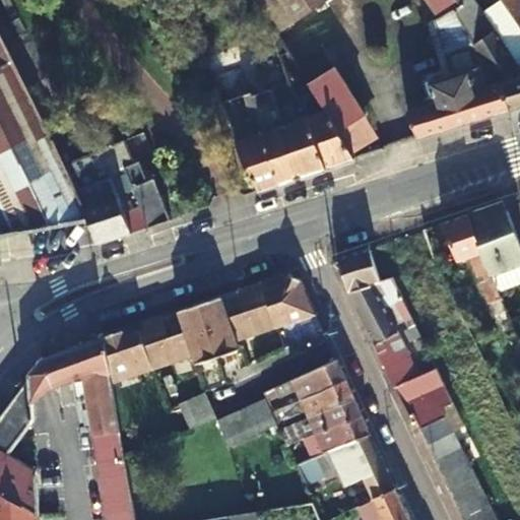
[(265,0),(281,25),(323,0),(265,0)]
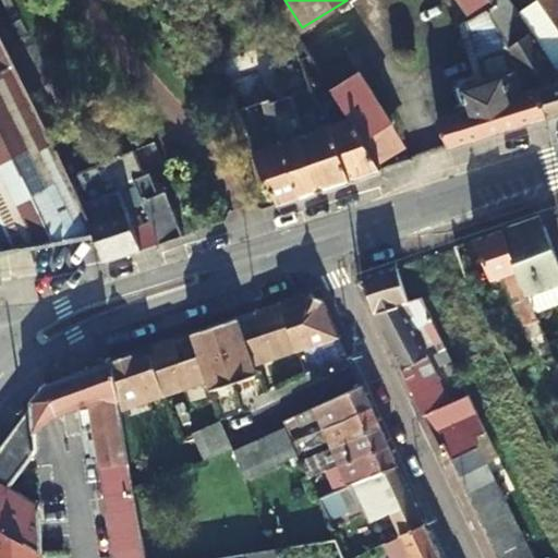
[(489,0),(460,0),(474,20),(469,23),(485,79),(460,87),(466,111),(435,120),(447,148),(547,118),(546,114),(538,89),(535,89),(488,10),(494,5),(489,0)]
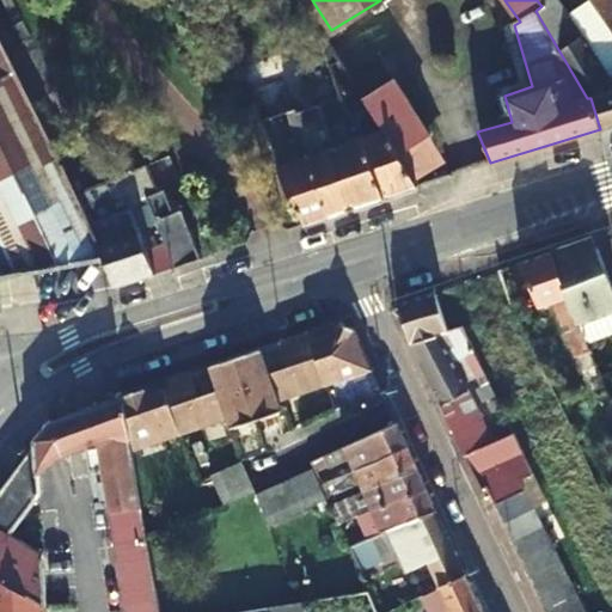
[(611,75),(610,78),(563,4),(560,0),(537,0),(542,6),(536,11),(587,98),(591,98),(599,126),(600,129),(611,124),(611,75)]
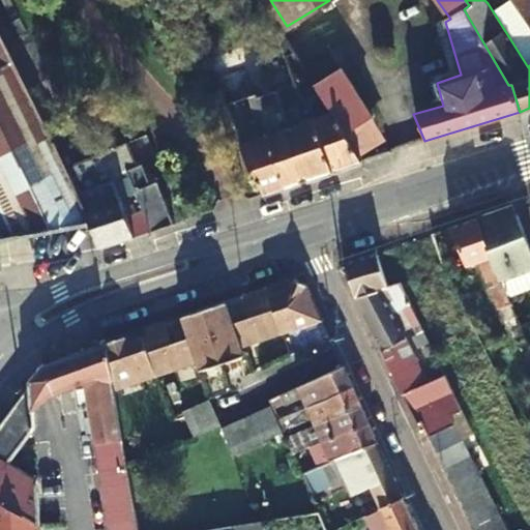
[(529,1),(529,0),(511,0),(529,27),(529,1)]
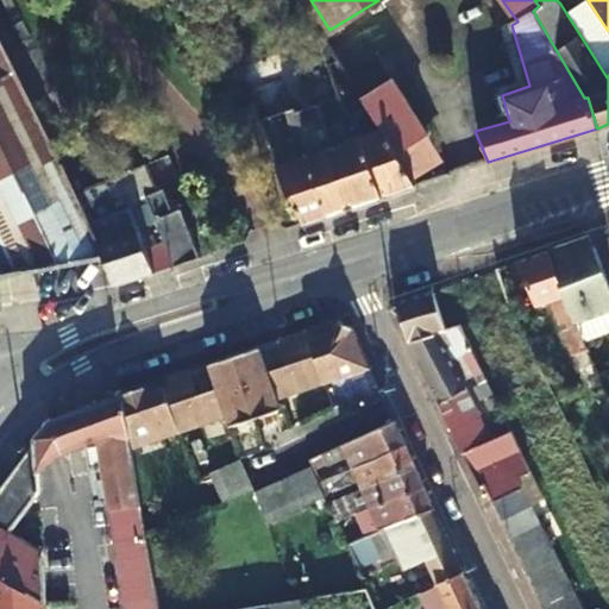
[(0,276),(104,257),(99,243),(90,224),(74,190),(0,41),(0,276)]
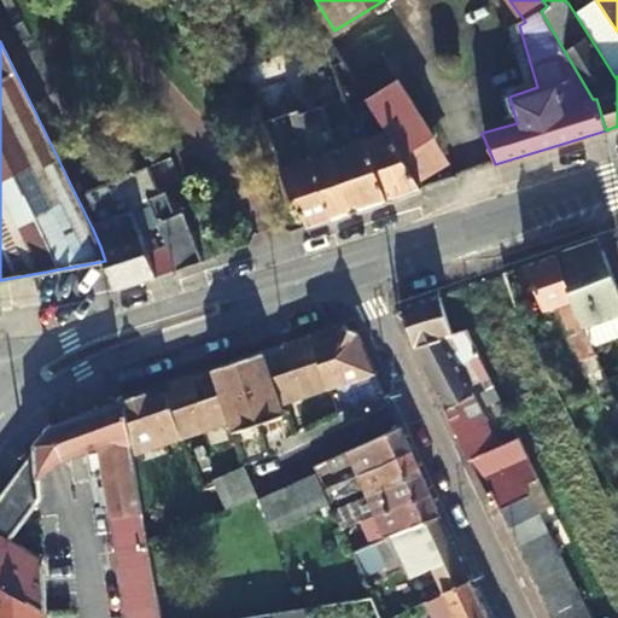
[(384,57),(353,75),(367,99),(397,80),(384,57)]
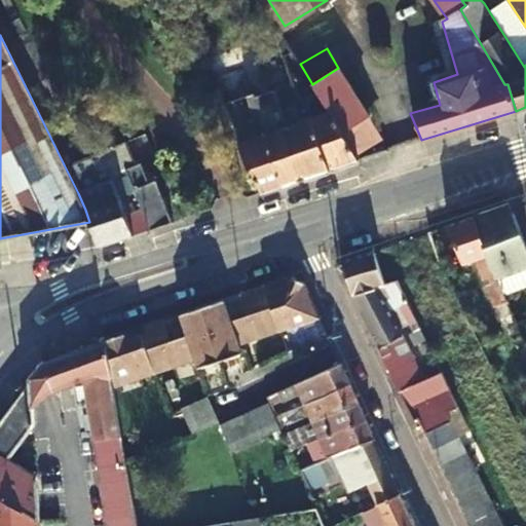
[(318,94),(342,133),(369,116),(338,68),(312,84),(318,94)]
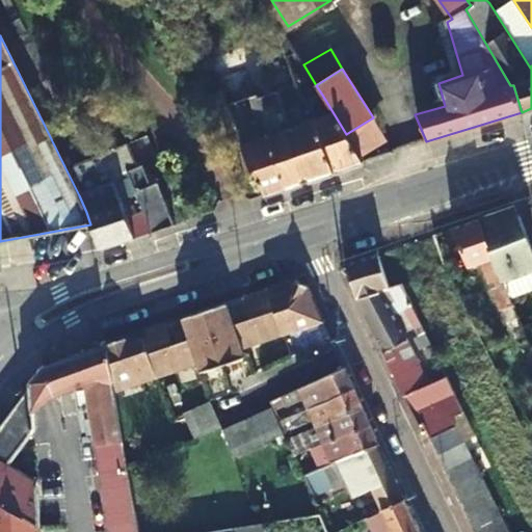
[(254,108),(260,122),(265,135),(269,134),(287,184),(289,186),(334,170),(334,168),(316,117),(311,118),(304,101),(298,83),(249,99),(254,108)]
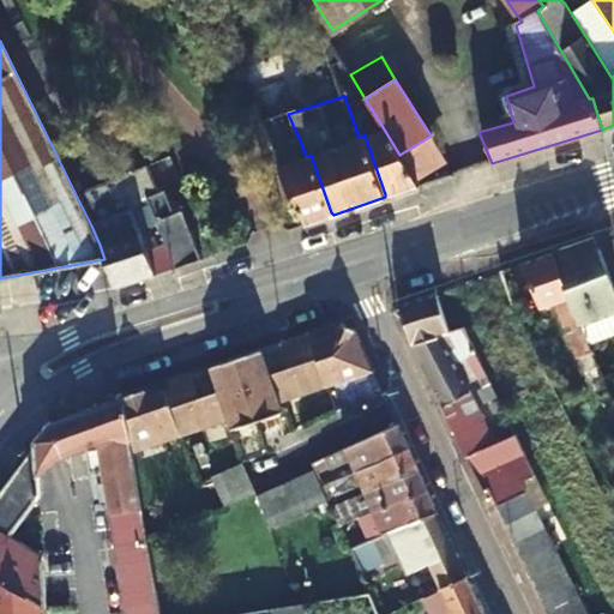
[(385,194),(385,197),(419,186),(416,184),(413,178),(399,155),(372,109),(351,116),(359,137),(365,136),(385,194)]
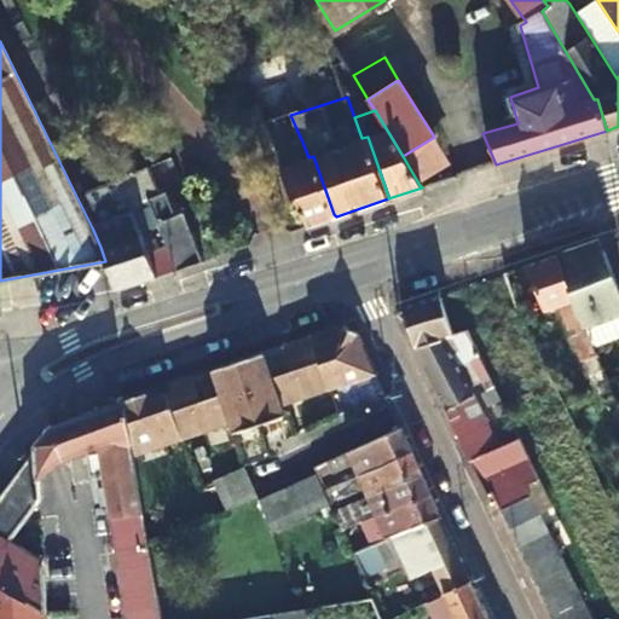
[(267,123),(265,125),(270,137),(295,126),(290,115),(267,123)]
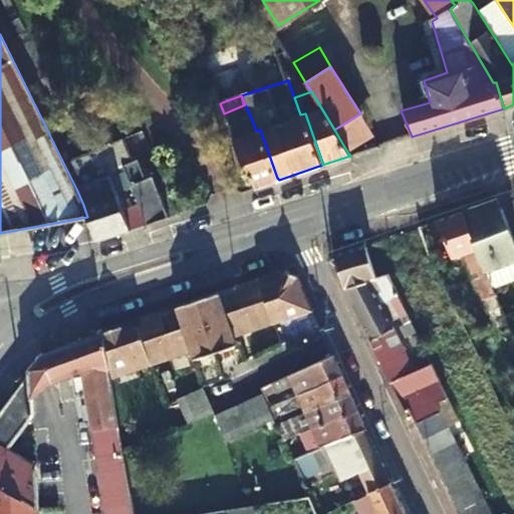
[(372,133),(360,113),(334,130),(345,149),(372,133)]
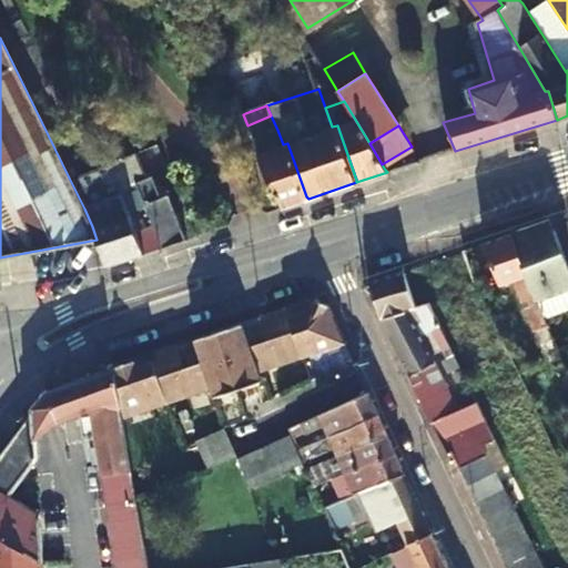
[(283,144),(277,130),(253,139),(281,204),(282,208),(308,199),(306,196),(287,143),(283,144)]
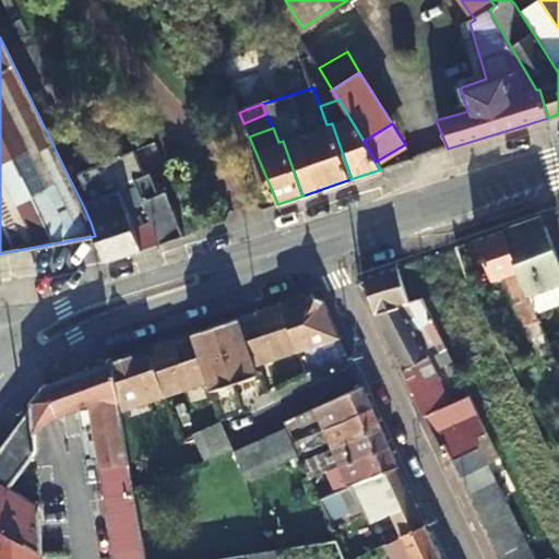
[(68,175),(83,205),(133,190),(117,155),(68,175)]
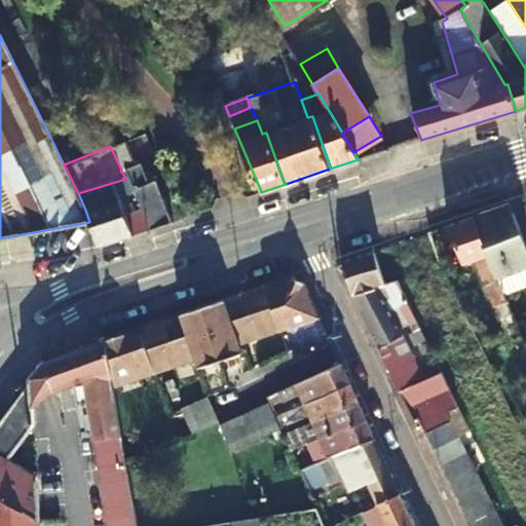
[(127,170),(130,178),(149,231),(171,224),(155,178),(150,180),(143,164),(127,170)]
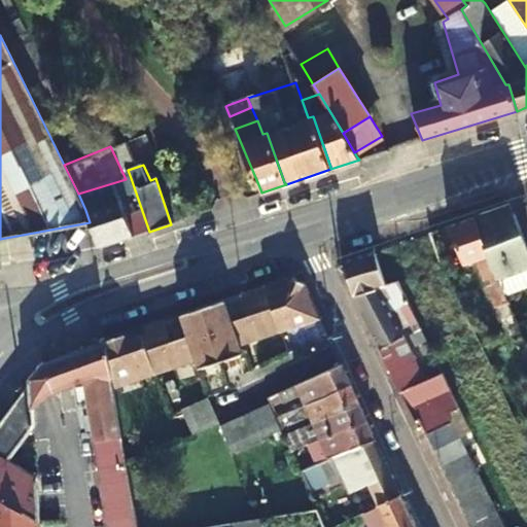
[(126,179),(78,194),(85,210),(90,222),(97,245),(132,235),(133,238),(149,232),(131,178),(126,179)]
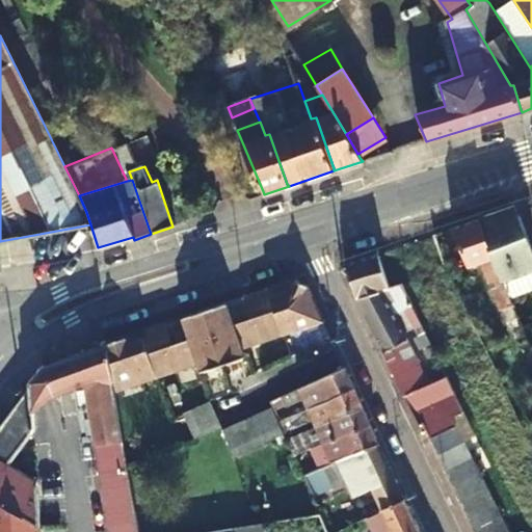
[(508,208),(479,218),(480,220),(488,243),(487,244),(502,281),(531,268),(531,245),(520,215),(512,218),(508,208)]
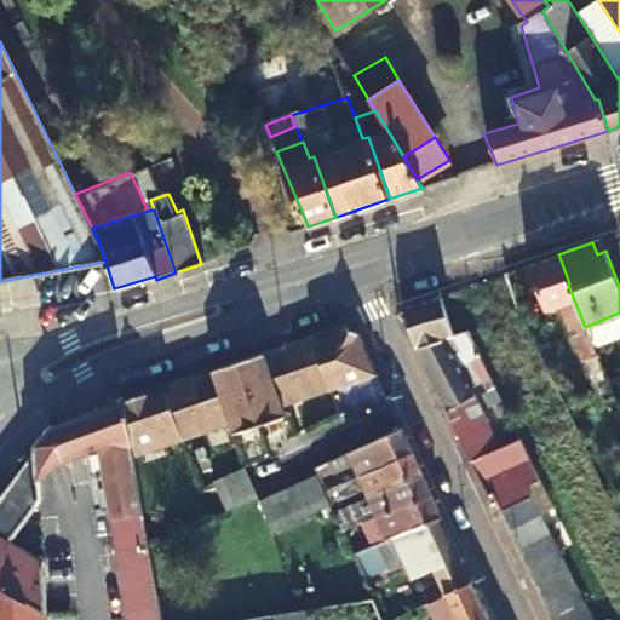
[(558,254),(528,264),(545,309),(561,304),(597,395),(609,390),(585,327),(568,285),(569,283),(560,257),(558,254)]
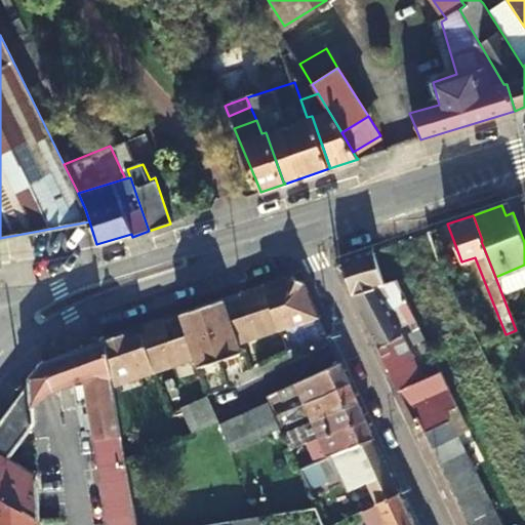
[(395,280),(410,310),(425,305),(419,293),(414,275),(441,266),(430,233),(429,230),(371,248),(372,251),(382,284),(395,280)]
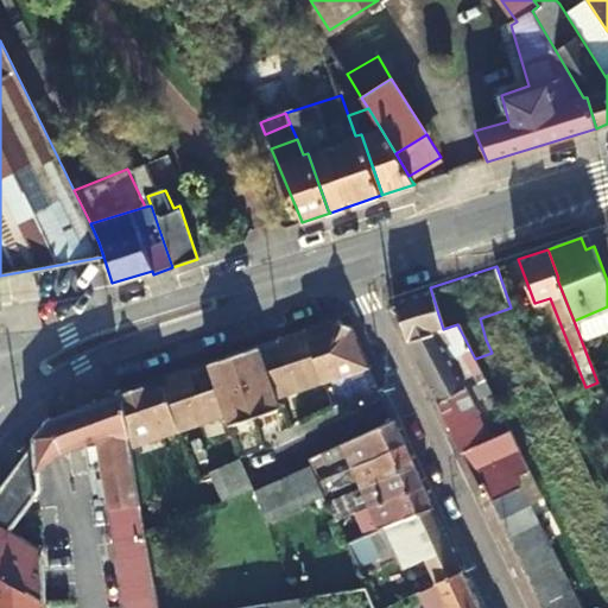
[(526,466),(493,394),(477,401),(494,436),(489,437),(461,378),(480,368),(475,359),(457,324),(443,329),(431,291),(430,287),(392,302),(407,342),(476,483),(482,481),(542,607),(580,607),(515,470),(526,466)]
